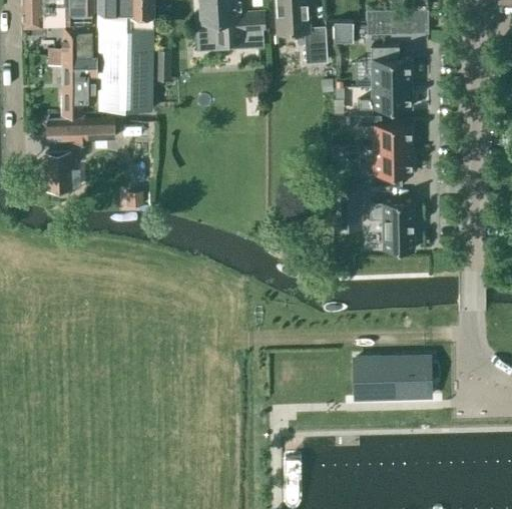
[(63,27),(98,26),(98,14),(96,14),(96,1),(94,1),(93,0),(23,0),(25,27),(27,27),(41,27),(47,27),(63,27)]
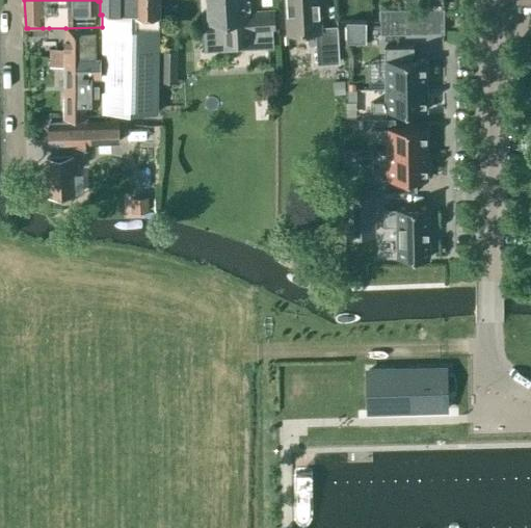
[(102,0),(102,15),(102,27),(102,59),(102,90),(102,105),(103,105),(103,114),(158,115),(160,0),(102,0)]
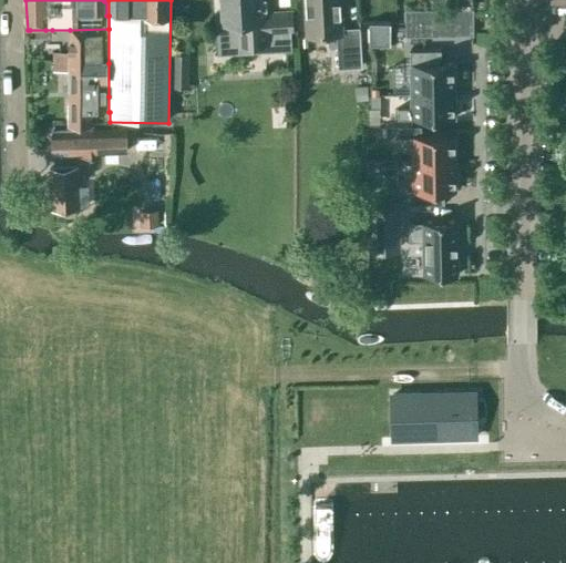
[(224,0),(225,21),(226,48),(226,49),(275,47),(276,54),(280,53),(291,53),(291,50),(290,33),(290,32),(292,32),(292,23),(292,20),(292,14),(290,14),(268,16),(268,13),(267,0),(224,0)]
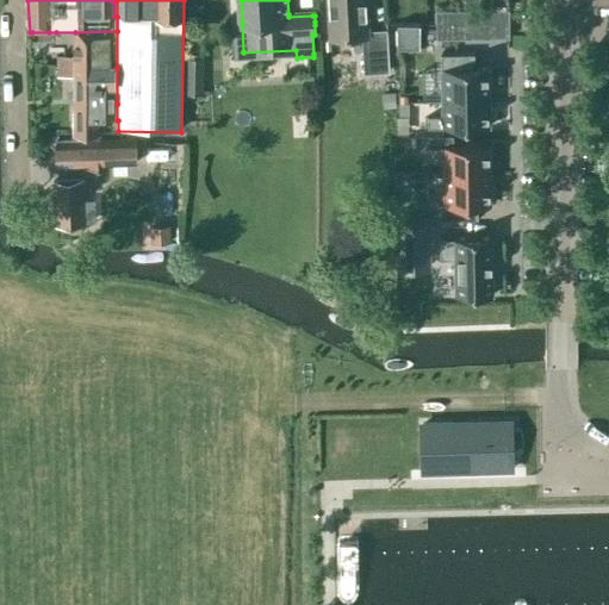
[(362,39),(364,76),(390,74),(387,32),(368,33),(366,0),(328,0),(330,41),(362,39)]
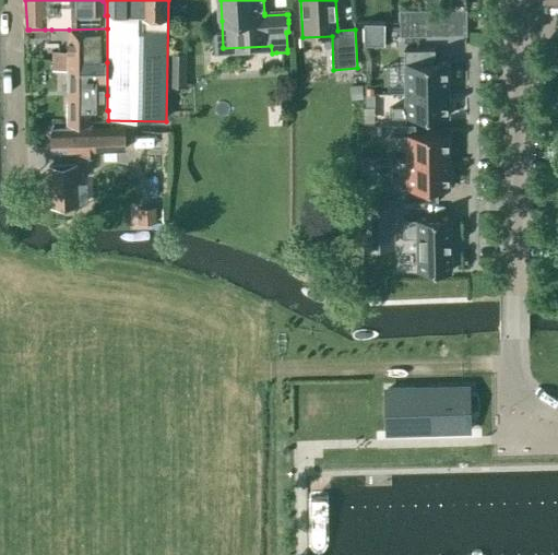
[(413,49),(413,39),(466,38),(466,12),(401,13),(402,49),(413,49)]
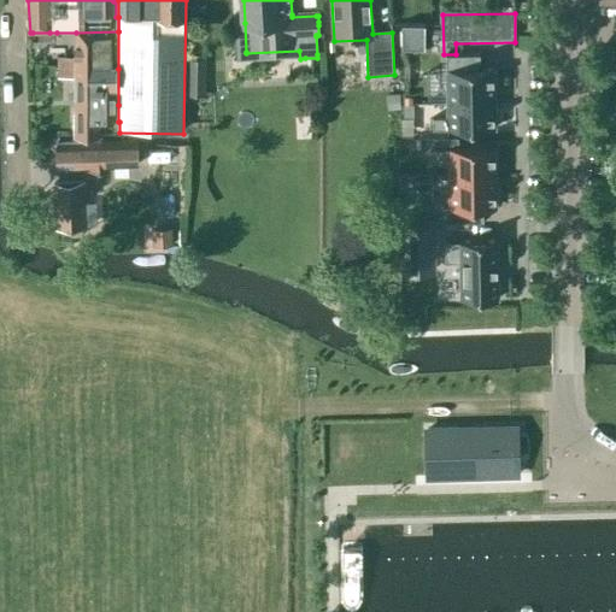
[(403,52),(424,52),(426,28),(403,28),(403,52)]
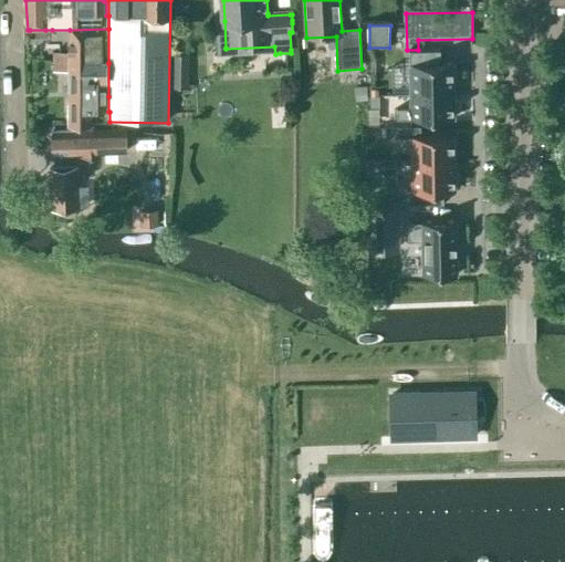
[(108,63),(108,29),(70,30),(70,55),(55,55),(55,62),(54,62),(54,63),(70,63),(108,63)]
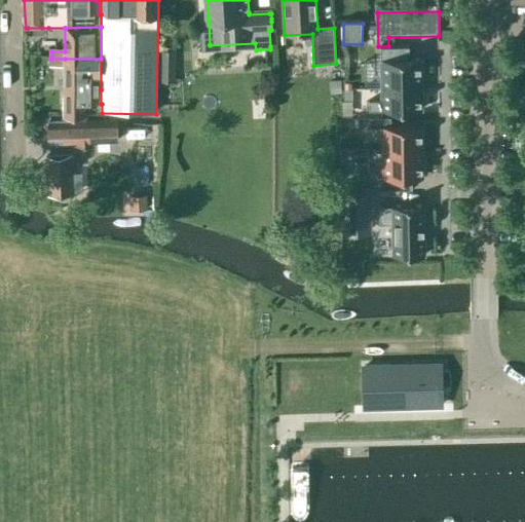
[(28,28),(26,28),(26,38),(48,38),(48,28),(42,28),(28,28)]
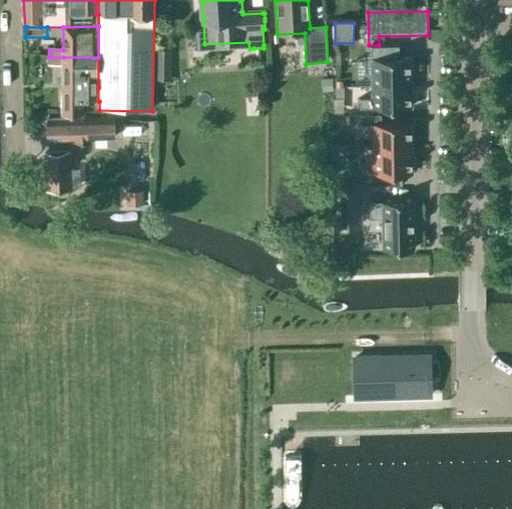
[(372,85),(413,85),(412,60),(400,60),(400,48),(372,49),(372,85)]
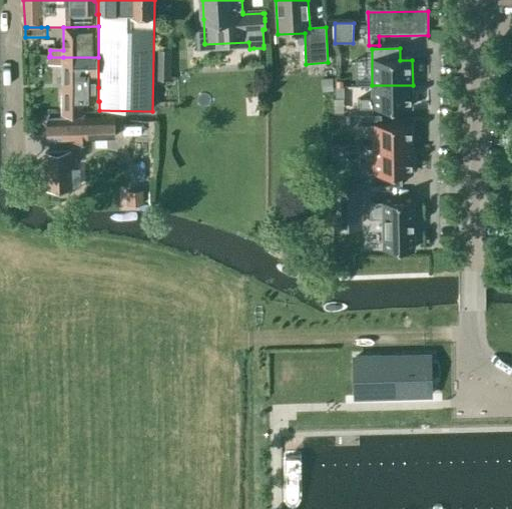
[(172,51),(156,51),(156,81),(172,81),(172,51)]
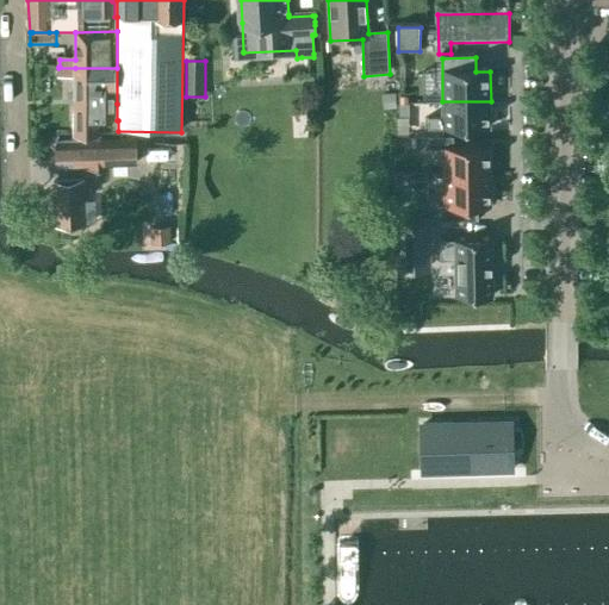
[(58,68),(58,80),(75,80),(75,104),(117,104),(117,68),(75,68),(58,68)]
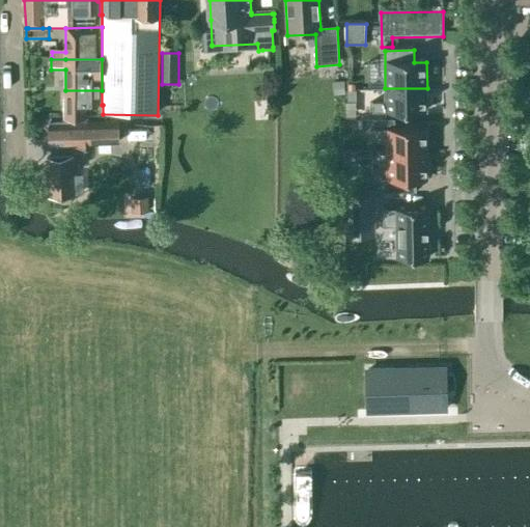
[(340,83),(333,83),(334,96),(346,95),(345,83),(340,83)]
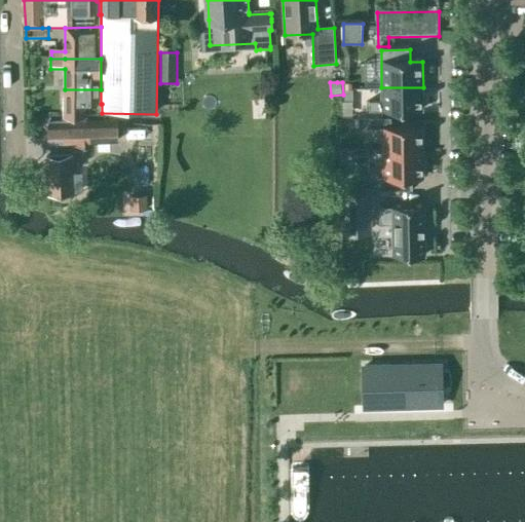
[(370,113),(423,112),(423,87),(381,87),(382,103),(370,103),(370,113)]
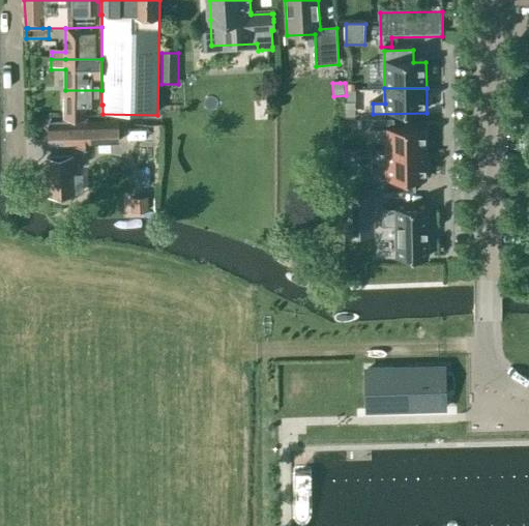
[(88,105),(101,105),(101,90),(65,90),(65,120),(88,119),(88,105)]
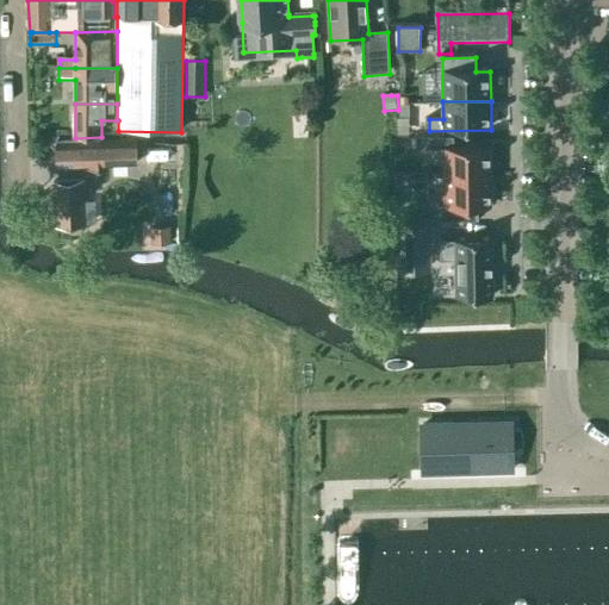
[(409,106),(398,106),(398,114),(398,119),(409,119),(409,114),(409,106)]
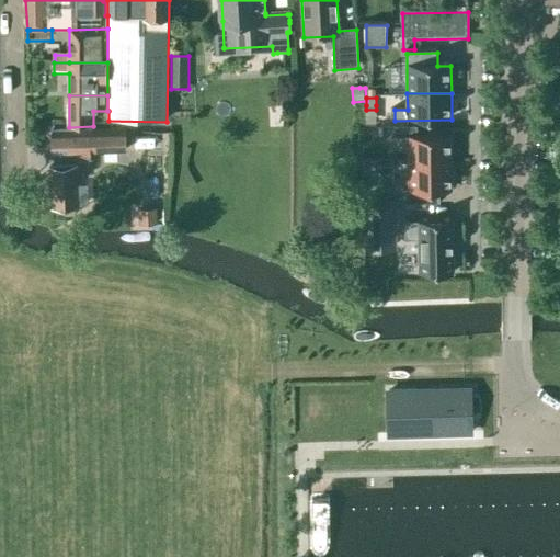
[(53,134),(54,156),(127,152),(127,131),(53,134)]
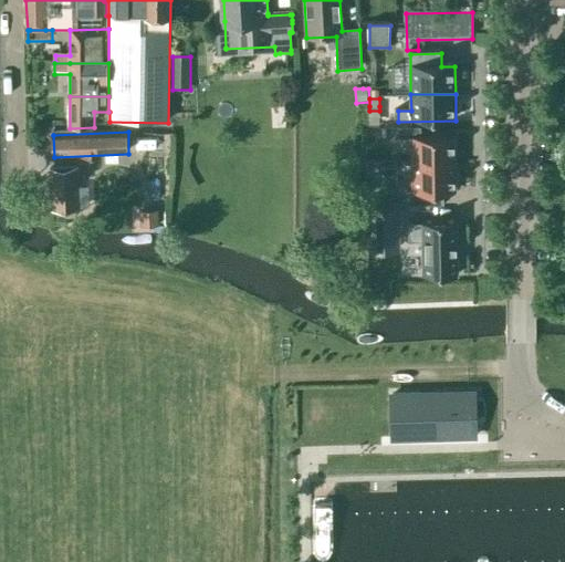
[(411,167),(457,166),(456,138),(398,139),(398,148),(411,148),(411,167)]
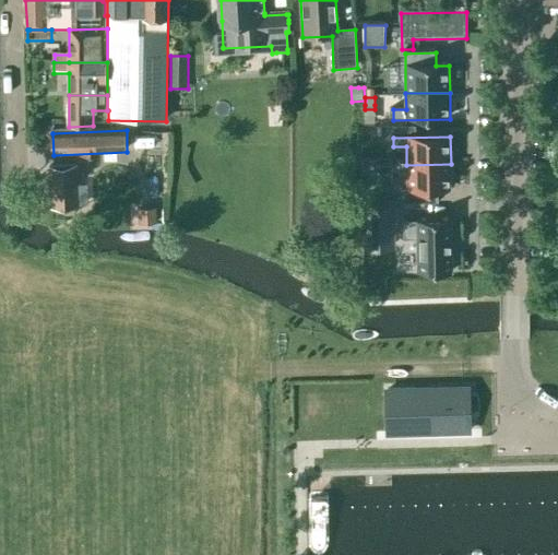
[(451,191),(451,164),(406,165),(407,190),(403,190),(404,204),(438,204),(438,191),(451,191)]
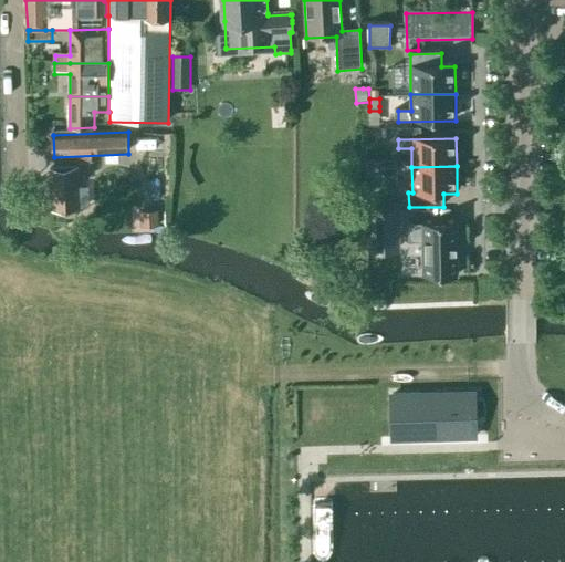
[(50,172),(52,212),(80,211),(77,170),(50,172)]
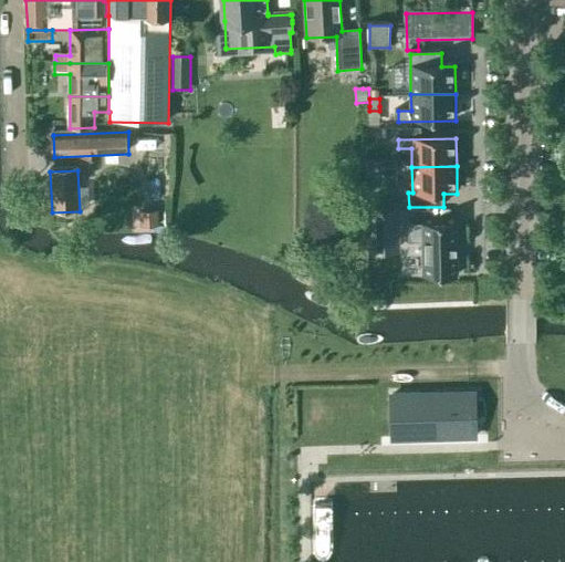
[(158,212),(139,214),(140,229),(159,228),(158,212)]
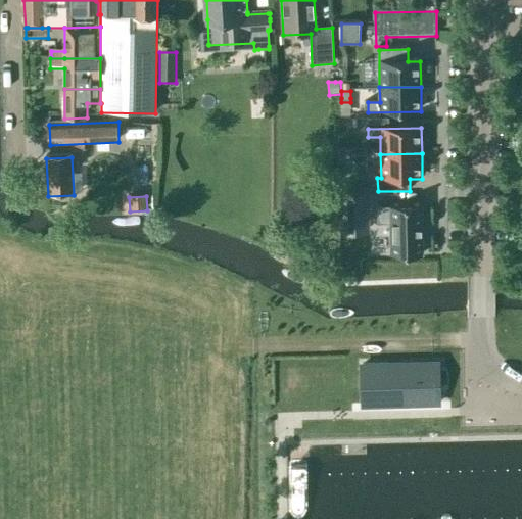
[(368,232),(368,199),(343,200),(343,233),(368,232)]
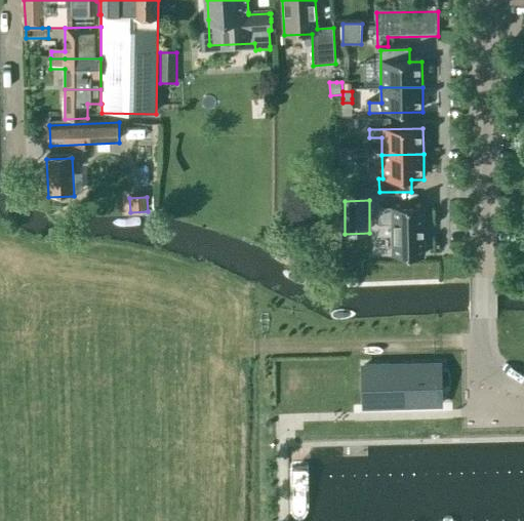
[(425,208),(379,209),(379,227),(392,227),(393,257),(426,257),(425,208)]
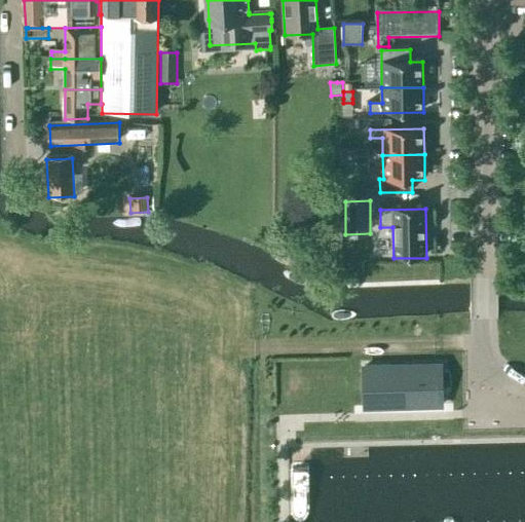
[(366,410),(441,408),(440,367),(365,369),(366,410)]
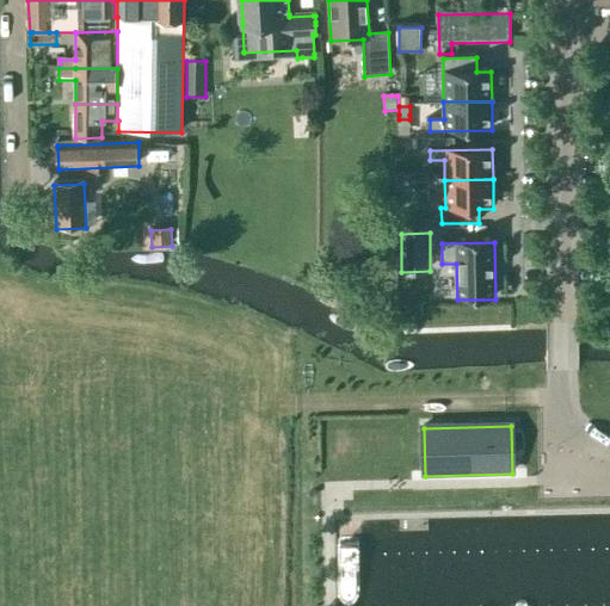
[(531,428),(515,428),(512,478),(530,480),(531,428)]
